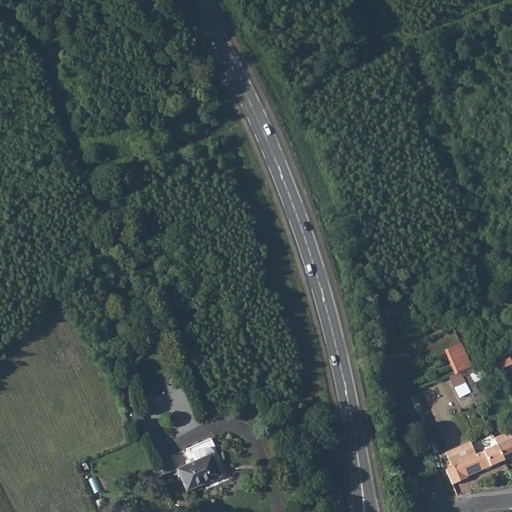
[(507,367),(505,361),(497,364),(500,371),(507,367)]
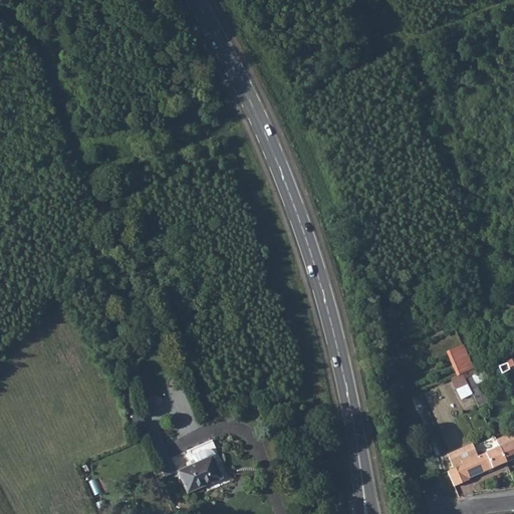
[(471,376),(464,379),(468,387),(479,407),(485,404),(471,376)]
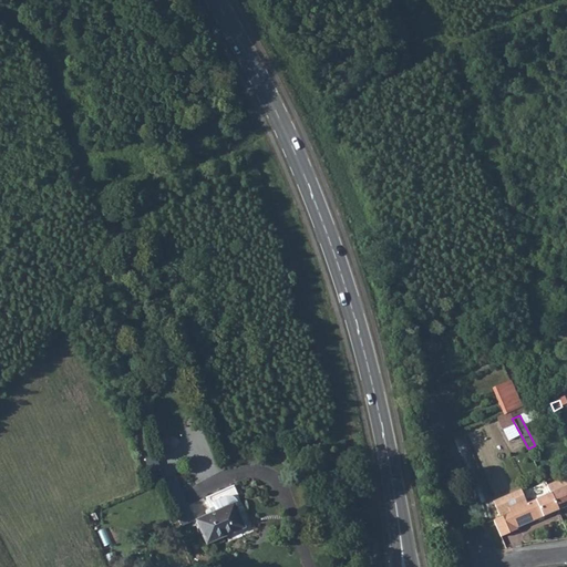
[(154,457),(146,461),(151,473),(160,470),(154,457)]
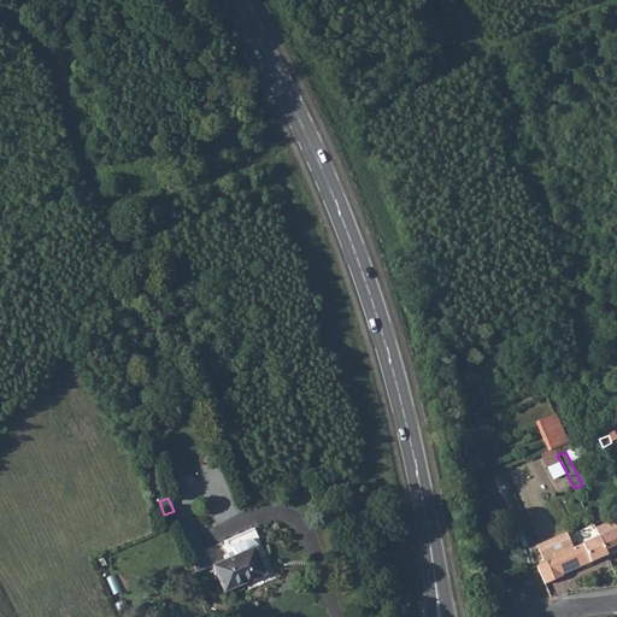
[(599,536),(598,536),(606,556),(616,550),(616,518),(599,526),(598,522),(593,523),(599,536)]
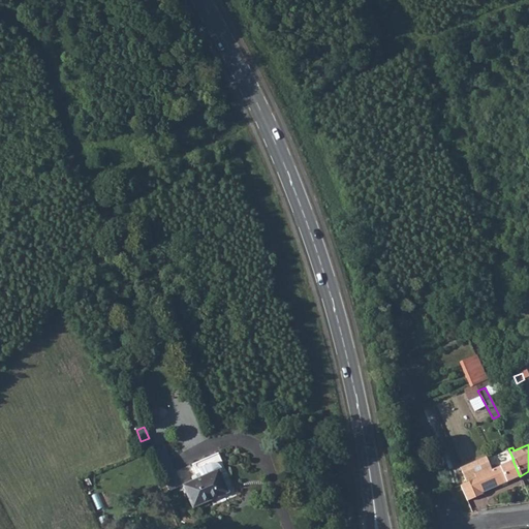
[(459,467),(466,483),(475,478),(481,492),(492,488),(503,483),(520,476),(512,460),(491,469),(486,457),(459,467)]
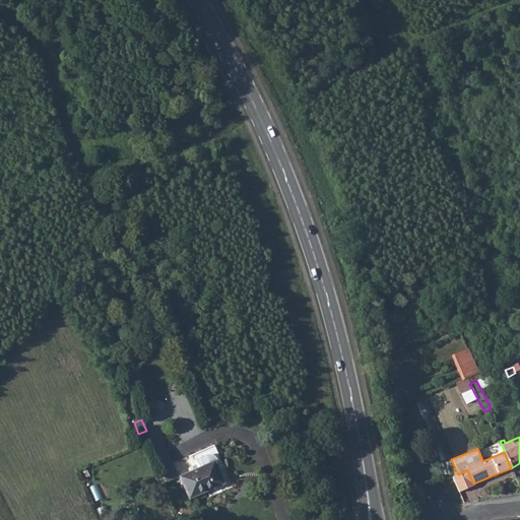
[(194,461),(197,468),(213,461),(214,463),(217,462),(215,459),(214,457),(210,456),(208,455),(194,461)]
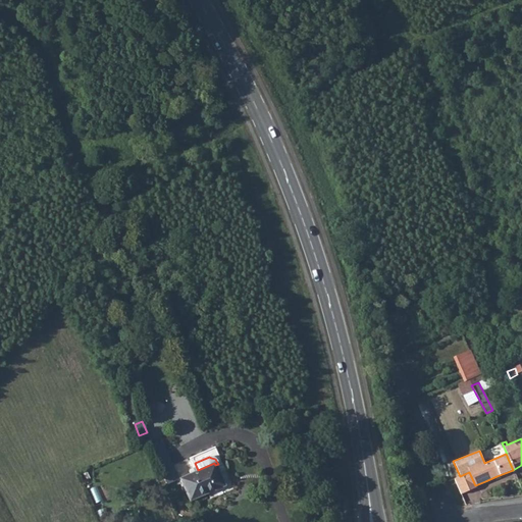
[(214,463),(198,470),(179,478),(189,501),(224,485),(215,465),(214,463)]
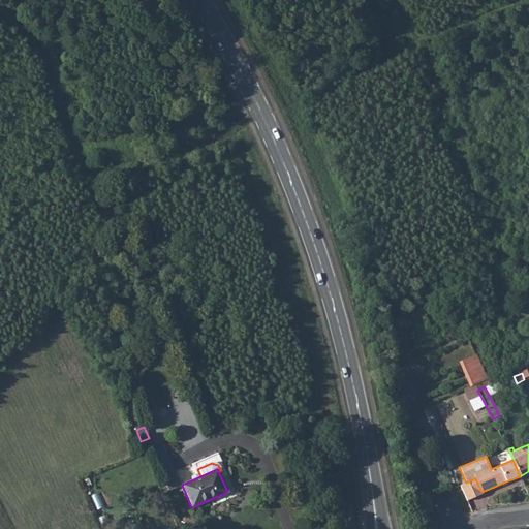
[(466,483),(463,484),(470,499),(483,494),(483,493),(481,492),(475,478),(466,483)]
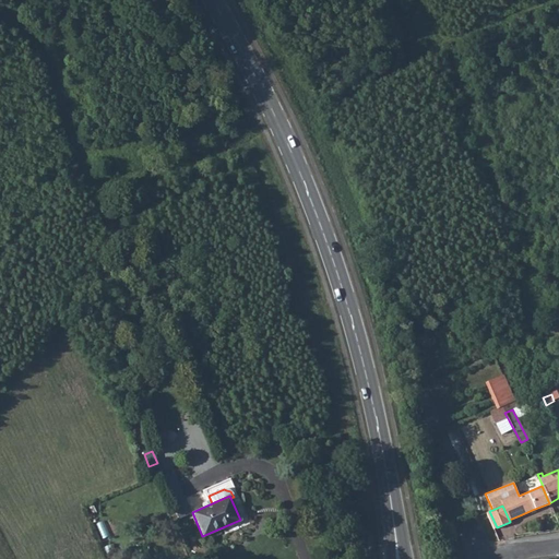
[(489,511),(485,513),(492,530),(497,527),(489,511)]
